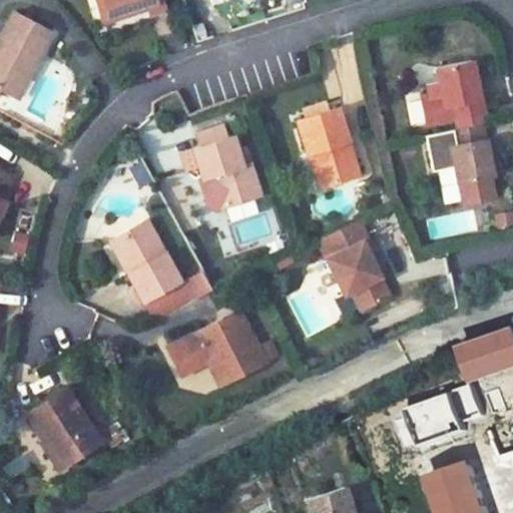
[(163,0),(94,0),(100,20),(146,3),(147,9),(165,5),(163,0)]
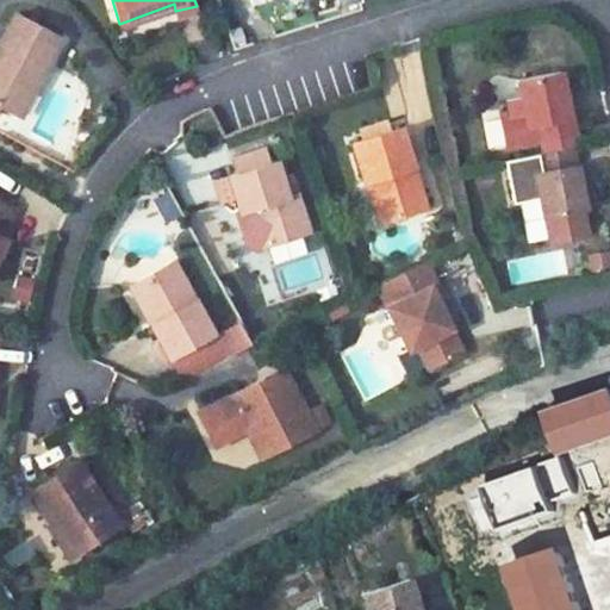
[(16,16),(0,42),(0,104),(12,111),(32,73),(42,78),(63,42),(16,16)]
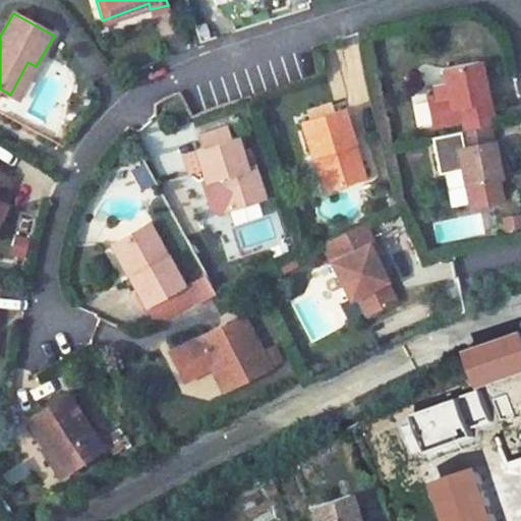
[(484,54),(447,60),(449,74),(437,76),(438,87),(430,88),(436,120),(466,115),(468,129),(495,123),(493,111),(498,110),(495,95),(493,95),(484,54)]
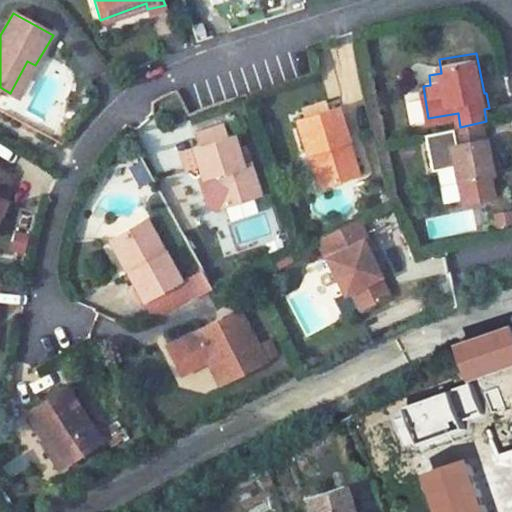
[(27,61),(10,93),(18,97),(35,65),(27,61)]
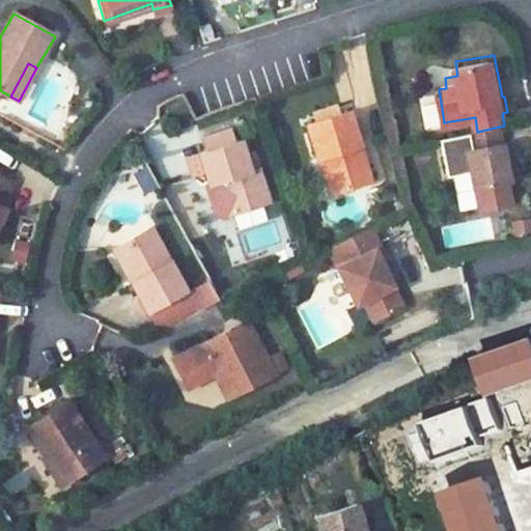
[(354,108),(311,120),(324,160),(329,158),(339,192),(374,178),(354,108)]
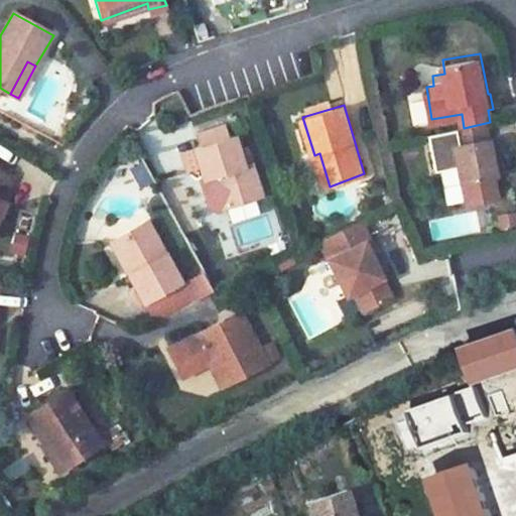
[(201,139),(233,131),(229,120),(198,127),(201,139)]
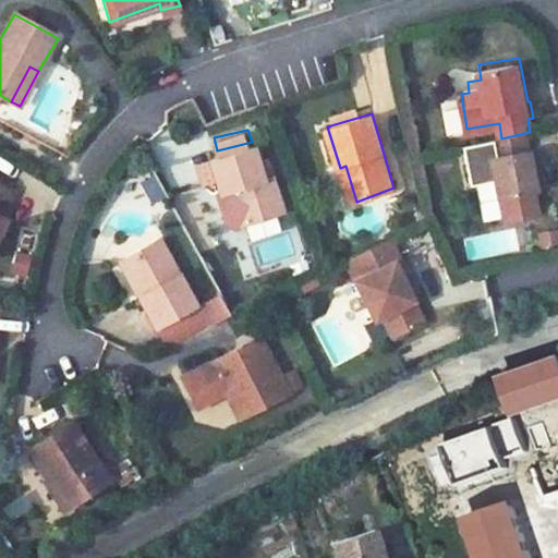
[(501,138),(497,138),(499,146),(493,147),(501,194),(540,186),(530,132),(501,138)]
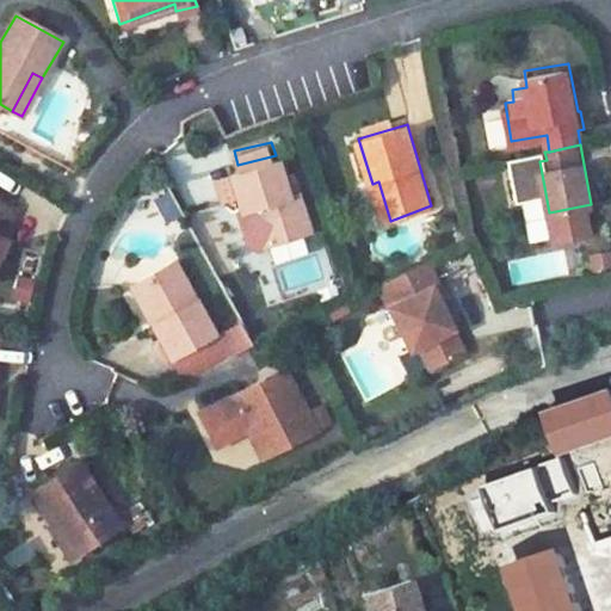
[(238,165),(218,168),(222,186),(238,183),(253,245),(310,229),(301,191),(289,193),(279,154),(276,155),(238,165)]
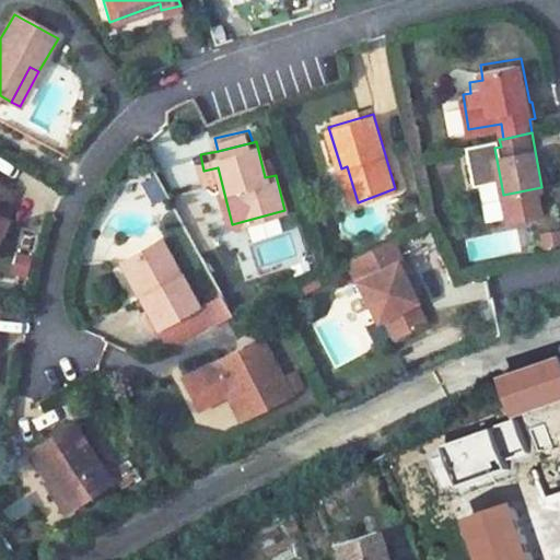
[(152,166),(137,175),(154,206),(170,197),(152,166)]
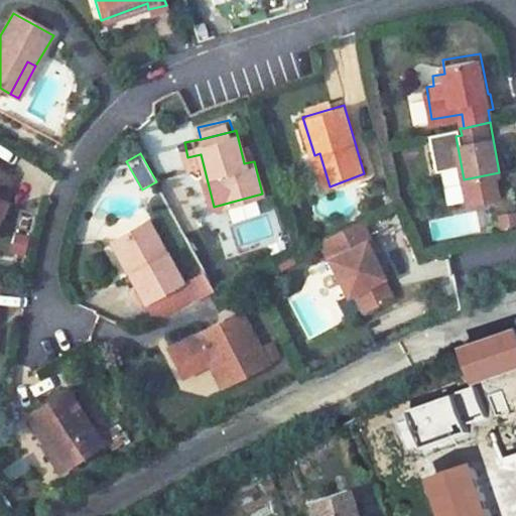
[(0,224),(12,200),(7,198),(18,174),(0,165),(0,224)]
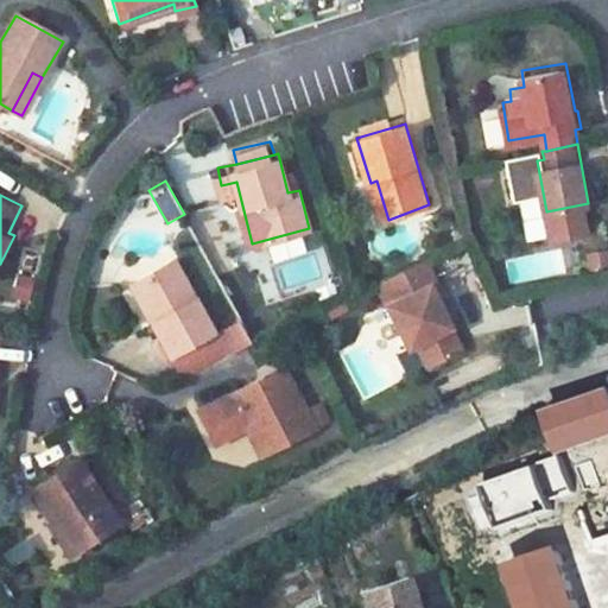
[(589,268),(607,265),(607,248),(587,252),(589,268)]
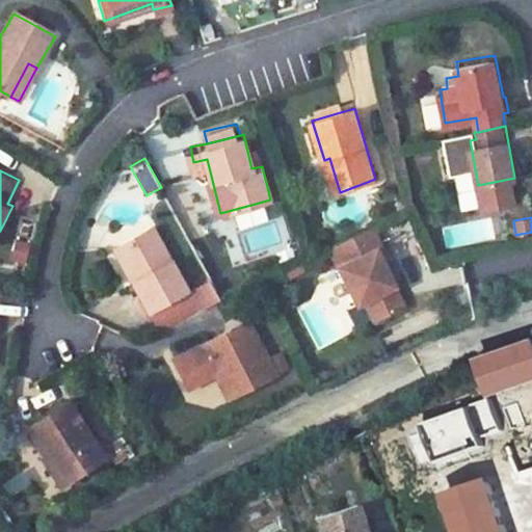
[(155,224),(126,240),(144,273),(135,278),(151,310),(190,290),(155,224)]
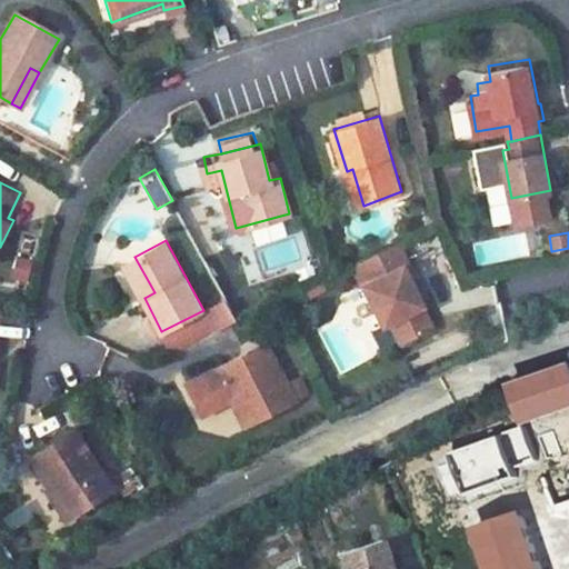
[(402,240),(396,243),(413,278),(422,276),(402,240)]
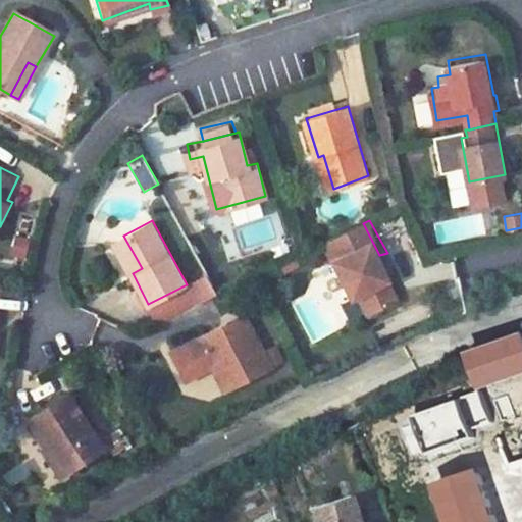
[(363,223),(324,243),(352,297),(361,293),(372,314),(401,298),(379,255),(363,223)]
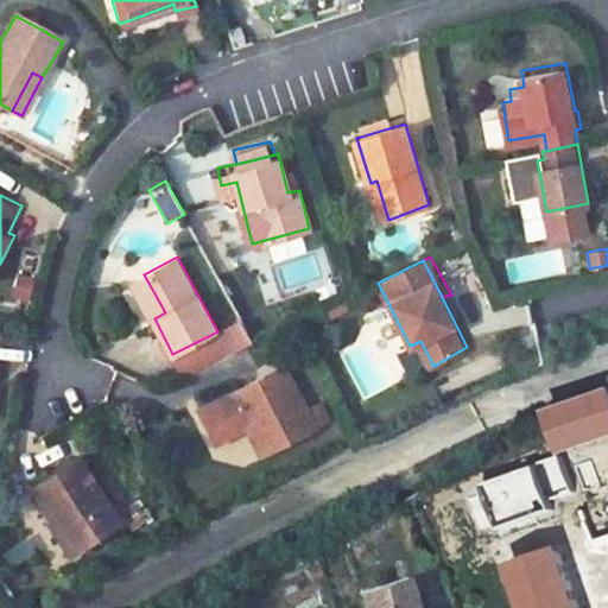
[(31,302),(33,277),(14,274),(12,299),(31,302)]
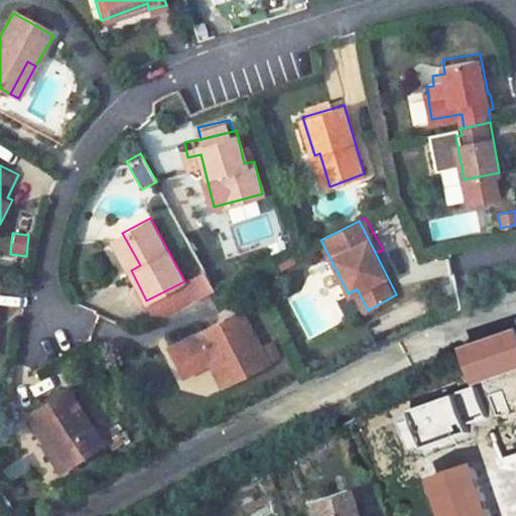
[(122,233),(113,239),(131,270),(140,265),(122,233)]
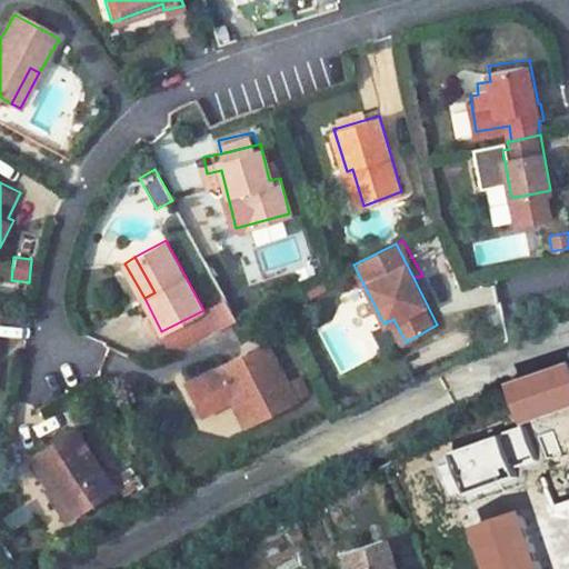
[(231,301),(208,312),(219,332),(241,321),(231,301)]
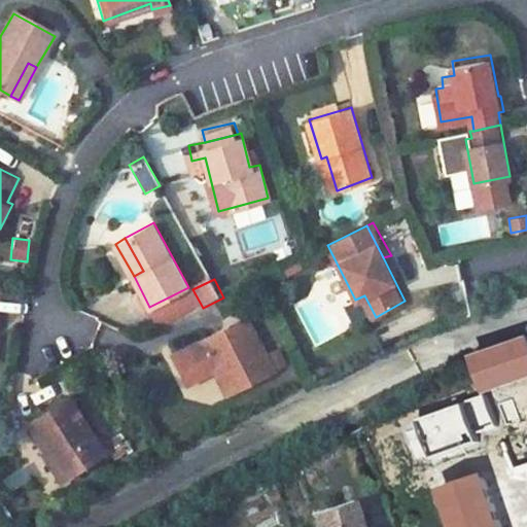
[(188,287),(149,307),(161,329),(200,310),(188,287)]
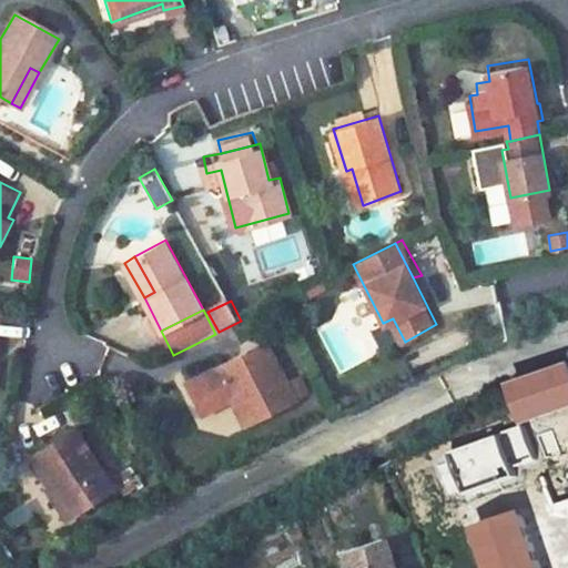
[(393,318),(383,323),(394,346),(405,342),(393,318)]
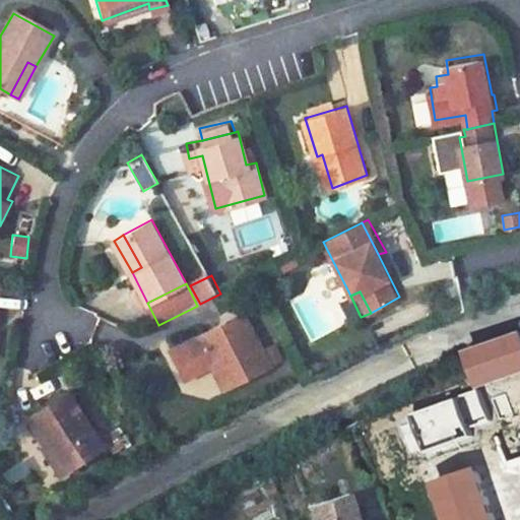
[(246,309),(171,347),(186,380),(212,365),(222,360),(236,383),(274,364),(282,358),(272,338),(263,343),(246,309)]
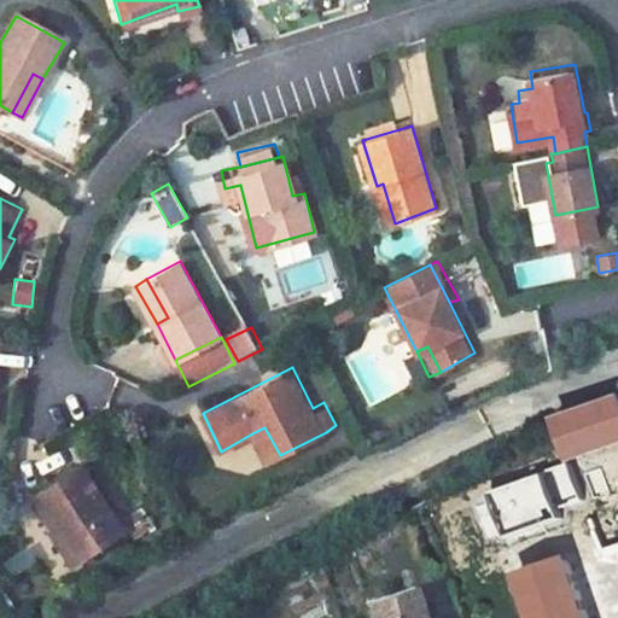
[(583,408),(557,417),(577,473),(602,466),(583,408)]
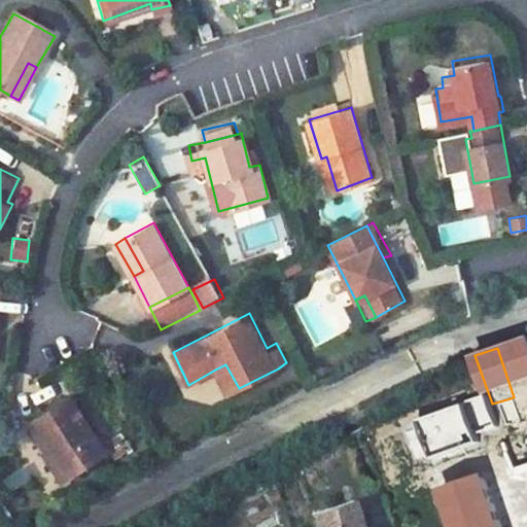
[(225,364),(215,370),(227,395),(239,388),(225,364)]
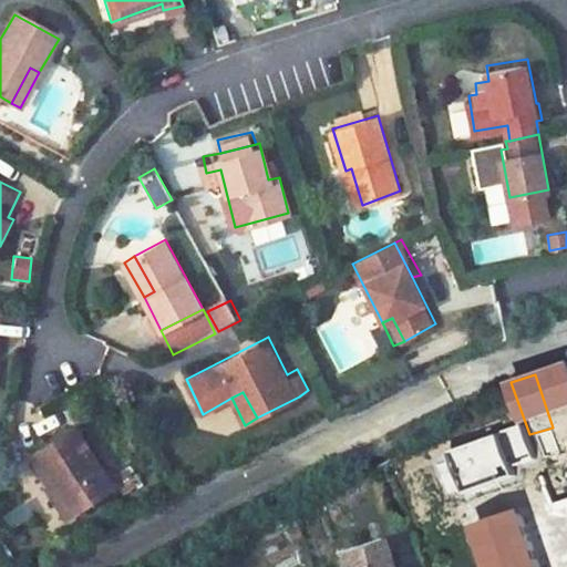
[(566,421),(553,428),(529,434),(556,506),(566,502),(566,421)]
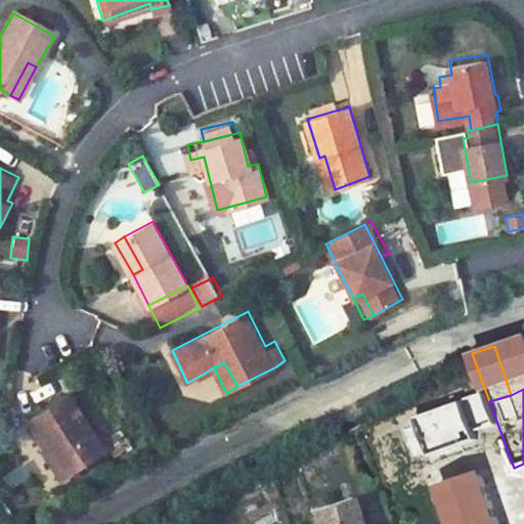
[(68,396),(28,423),(44,449),(48,446),(68,476),(104,454),(68,396)]
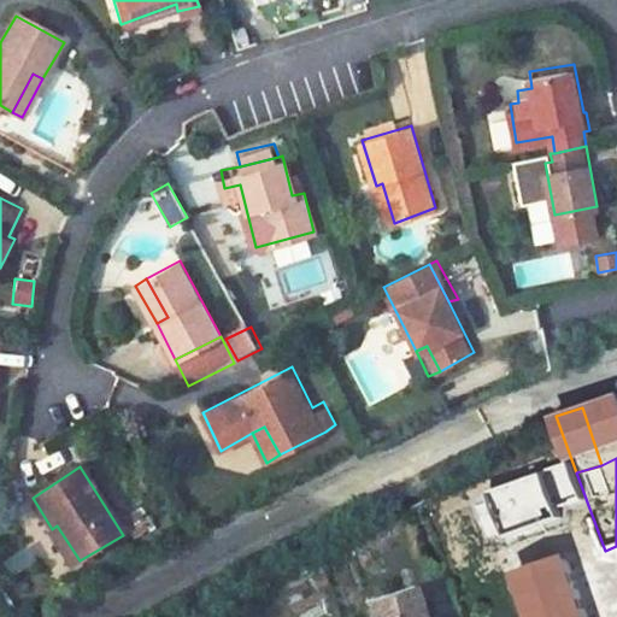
[(52,529),(46,532),(68,566),(80,560),(57,526),(52,529)]
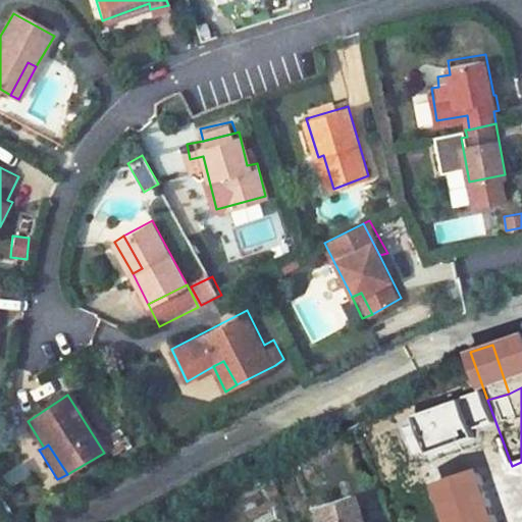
[(499,521),(483,475),(444,488),(454,521),(499,521)]
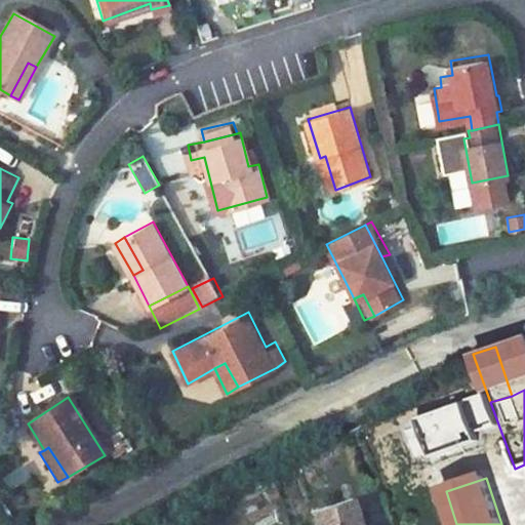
[(363,524),(355,496),(315,510),(319,524),(363,524)]
